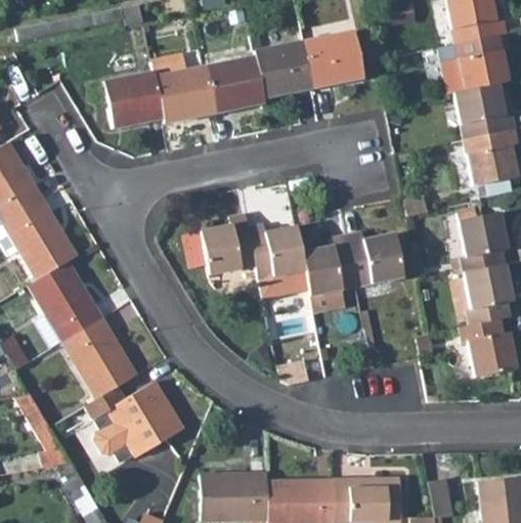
[(202,0),(205,11),(226,6),(224,0),(202,0)]
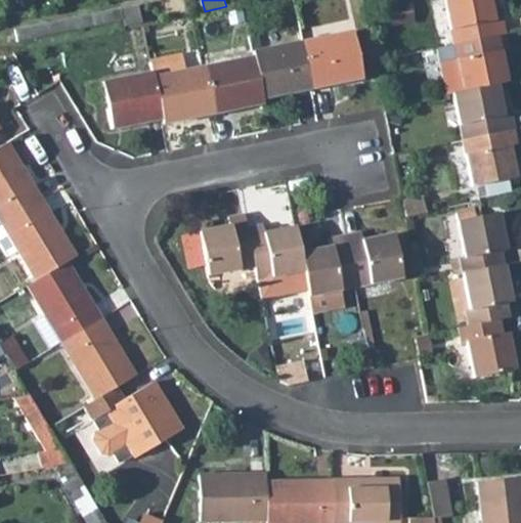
[(445,0),(456,44),(507,34),(503,16),(495,18),(490,0),(445,0)]
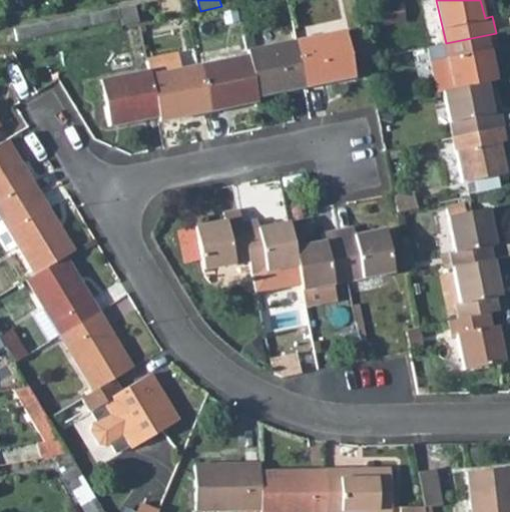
[(140,21),(136,4),(121,7),(124,24),(140,21)]
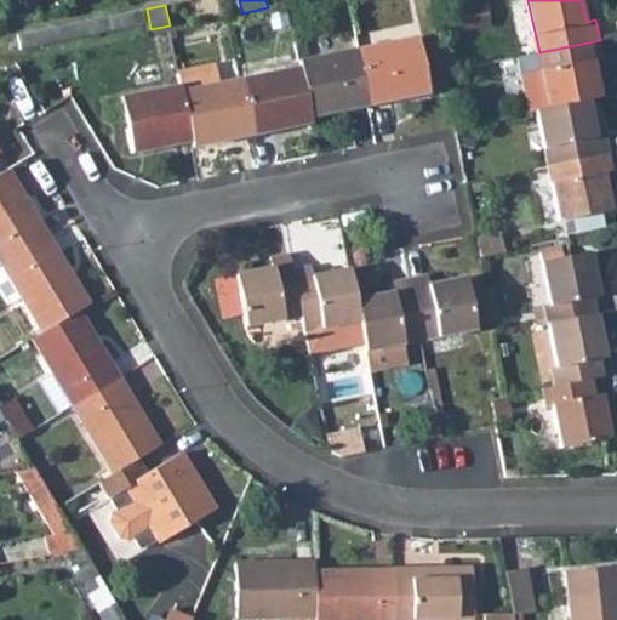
[(148,23),(146,9),(20,34),(22,49),(148,23)]
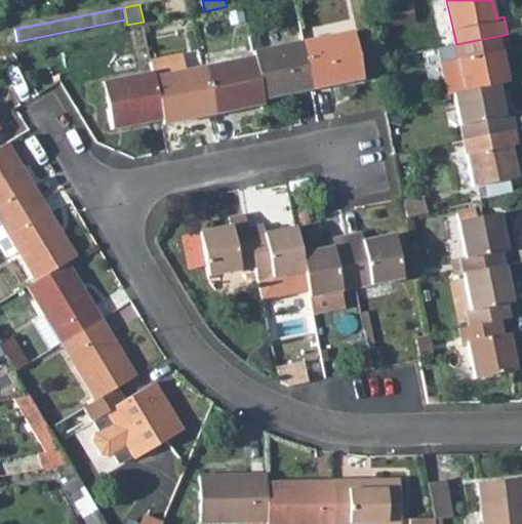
[(364,77),(355,31),(305,41),(314,85),(331,81),(331,84),(364,77)]
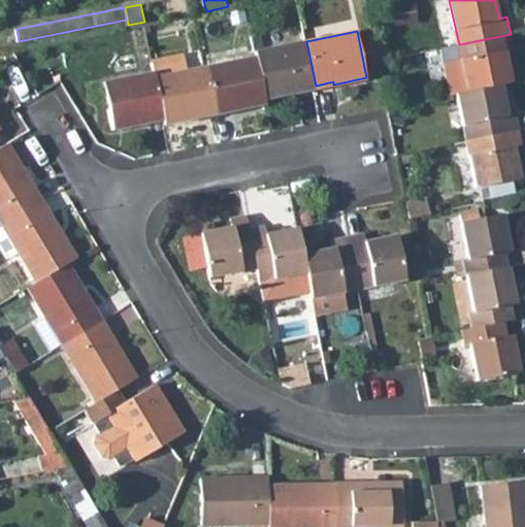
[(459,44),(443,48),(453,95),(459,94),(501,85),(512,83),(505,52),(514,50),(511,34),(459,44)]
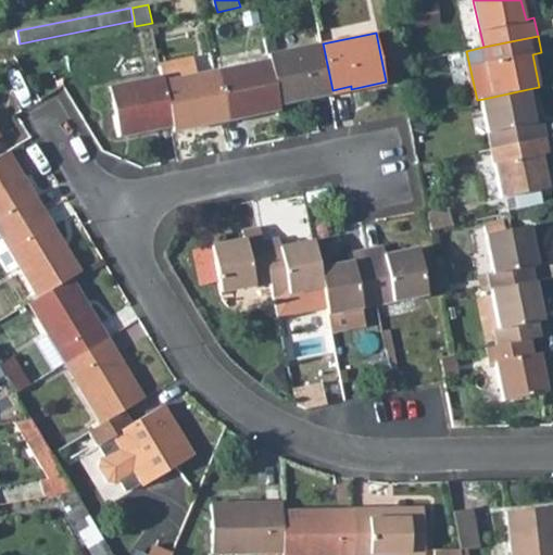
[(314,93),(332,90),(323,43),(269,54),(271,60),(279,103),(314,97),(314,93)]
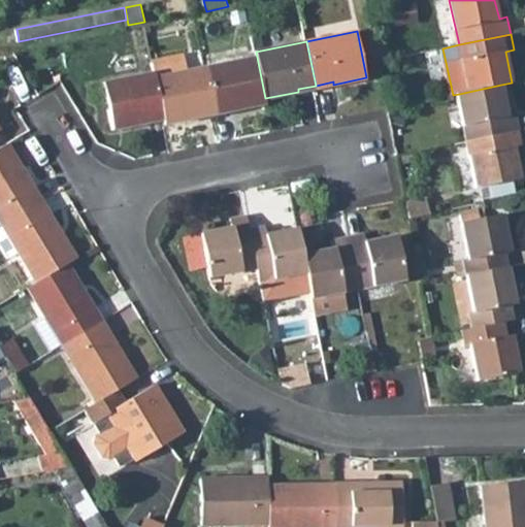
[(257,57),(206,67),(216,111),(233,107),(233,109),(266,103),(265,98),(257,57)]
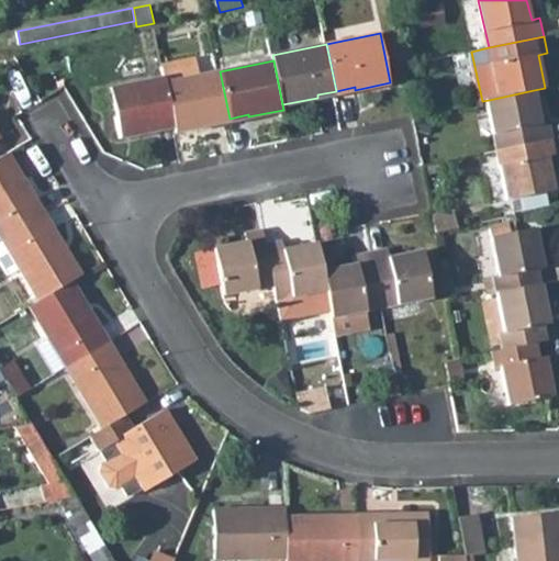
[(211,122),(230,119),(220,71),(166,82),(175,124),(176,132),(211,125),(211,122)]
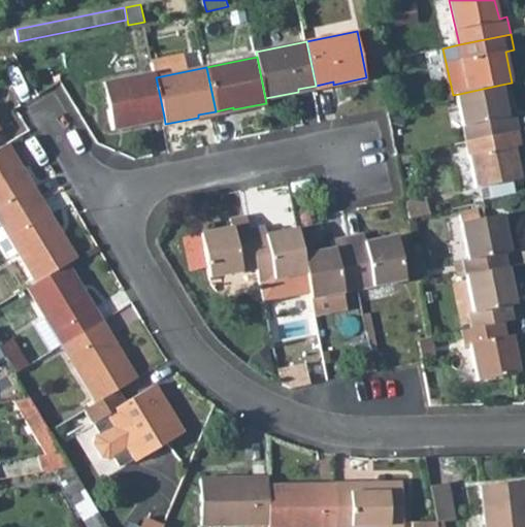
[(164,117),(156,77),(155,72),(104,83),(113,129),(146,123),(146,120),(164,117)]
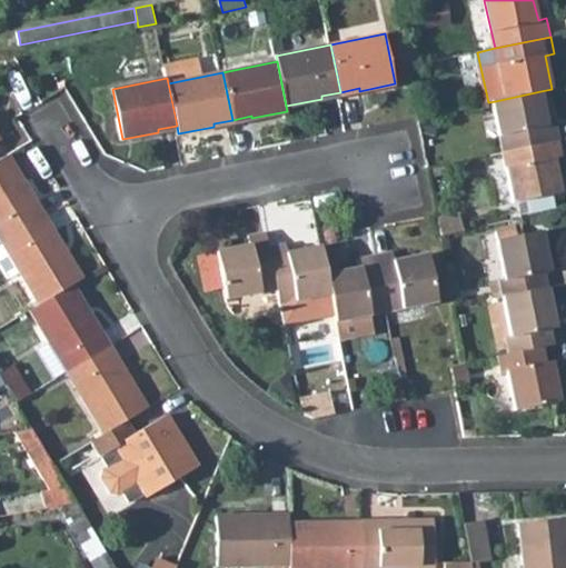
[(495,101),(505,151),(560,140),(556,122),(547,123),(540,91),(495,101)]
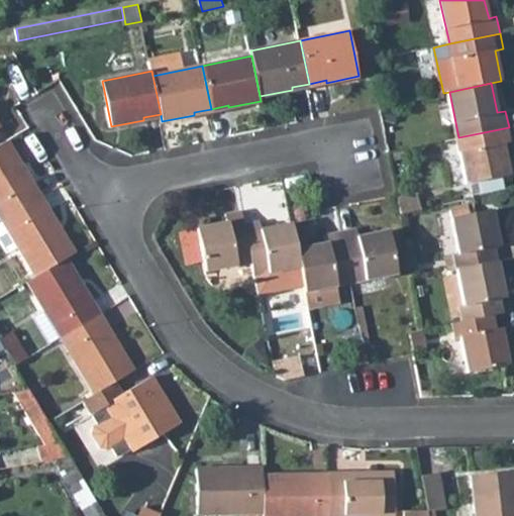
[(504,144),(512,142),(509,127),(458,137),(468,183),(510,175),(504,144)]
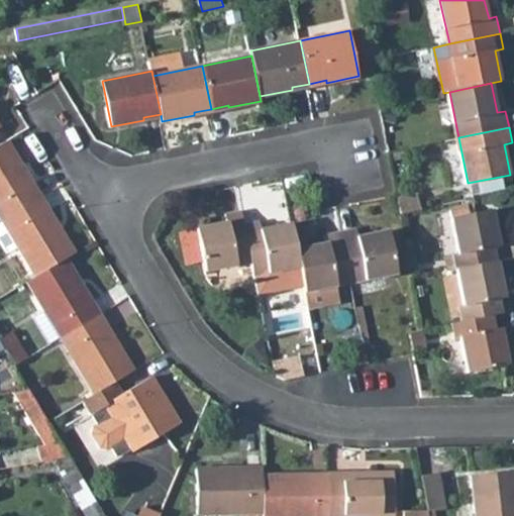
[(0,214),(3,220),(42,196),(9,139),(0,144),(0,214)]
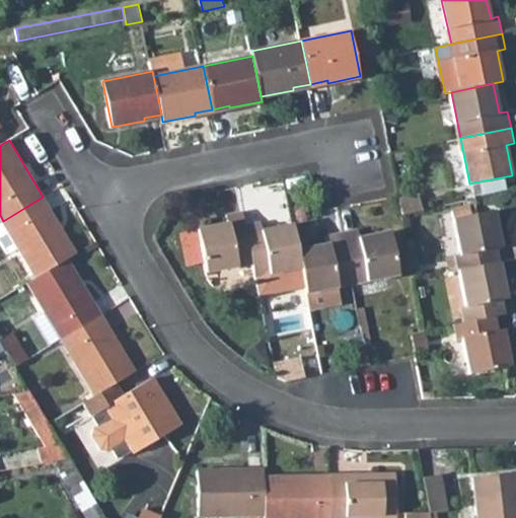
[(421,195),(400,198),(403,213),(424,209),(421,195)]
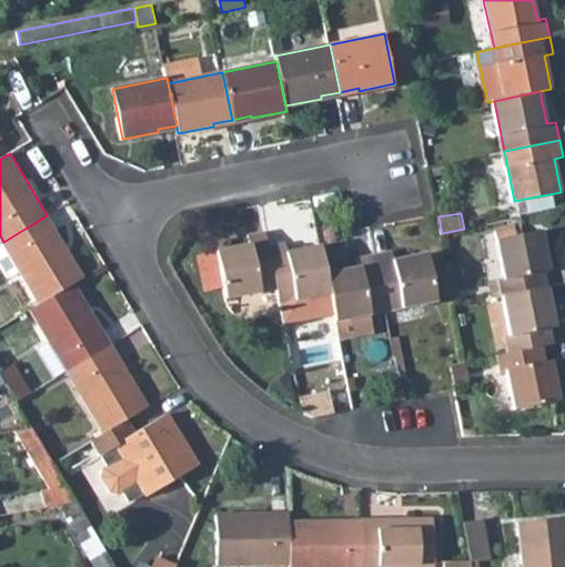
[(84,276),(47,215),(3,242),(20,270),(41,303),(74,283),(84,276)]
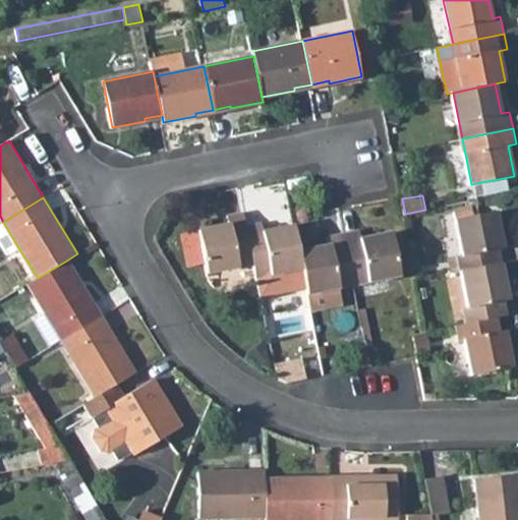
[(463,254),(458,255),(461,271),(502,263),(500,248),(504,248),(497,211),(472,216),(470,209),(455,212),(463,254)]
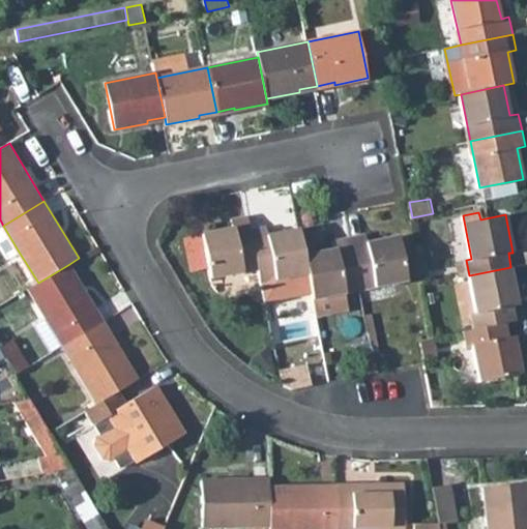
[(232,219),(234,228),(203,234),(211,277),(259,268),(251,230),(249,216),(232,219)]
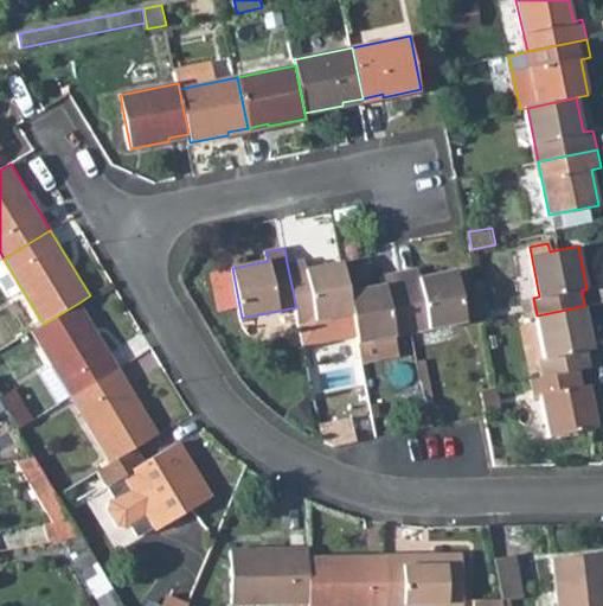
[(0,275),(12,294),(21,288),(4,259),(0,260),(0,275)]
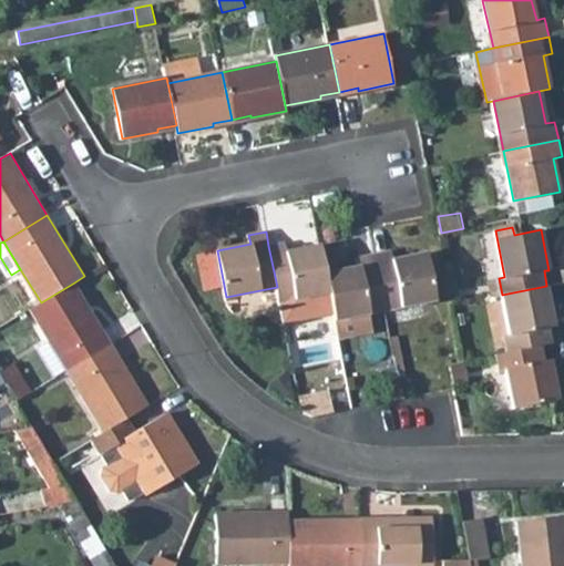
[(335,314),(327,273),(321,245),(288,251),(287,243),(268,246),(277,287),(284,323),(335,314)]
